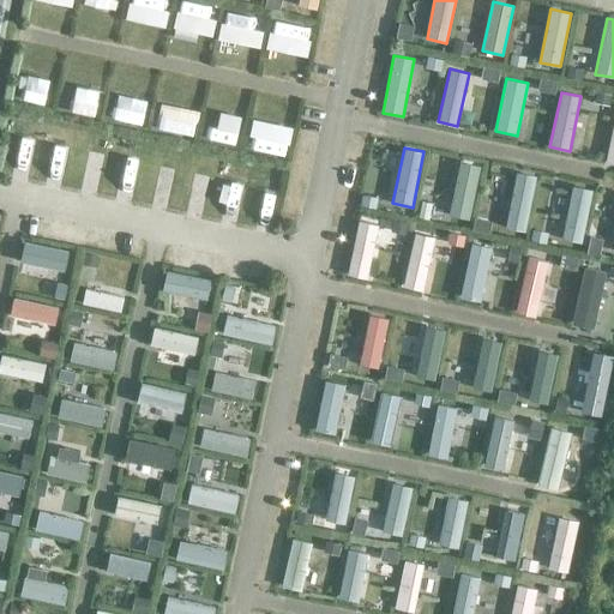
[(459,162),(449,215),(469,220),(481,167),(459,162)]
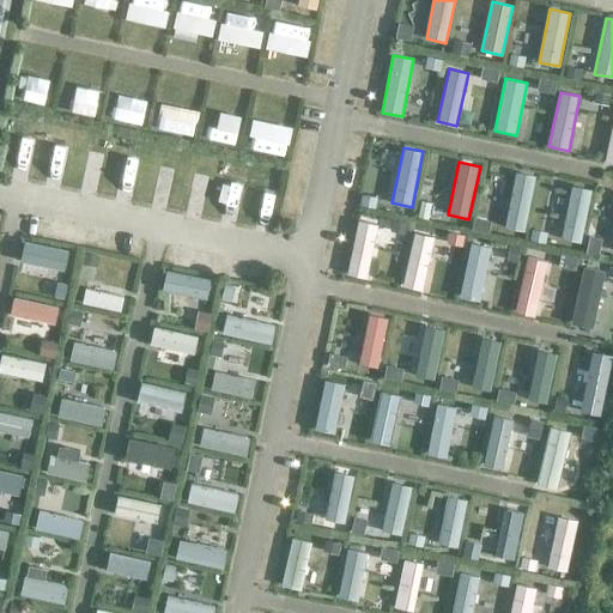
[(525,231),(535,176),(516,171),(504,226),(525,231)]
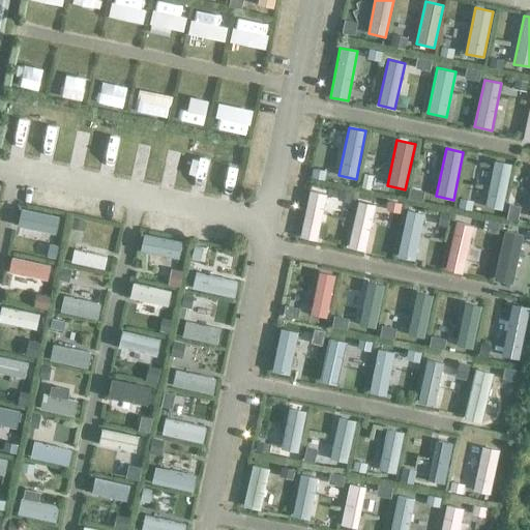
[(511,164),(495,160),(486,206),(502,210),(511,164)]
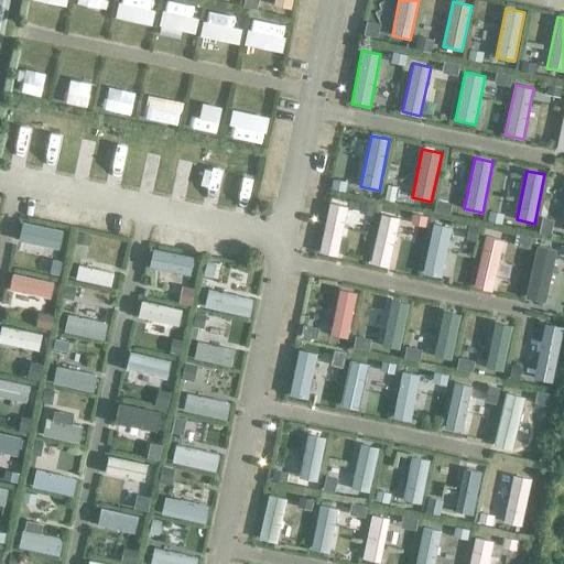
[(329,203),(318,252),(337,256),(348,207),(329,203)]
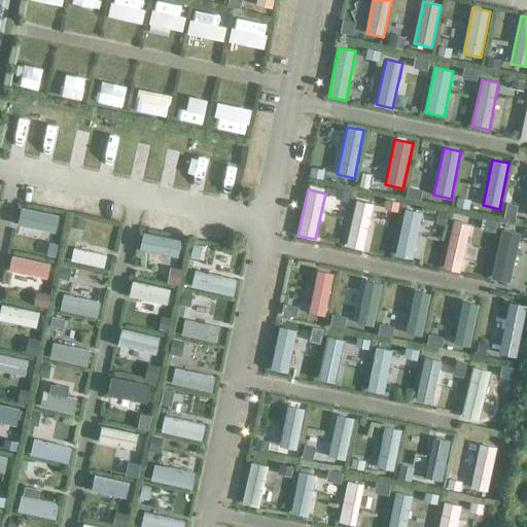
[(356,201),(346,245),(363,249),(374,204),(356,201)]
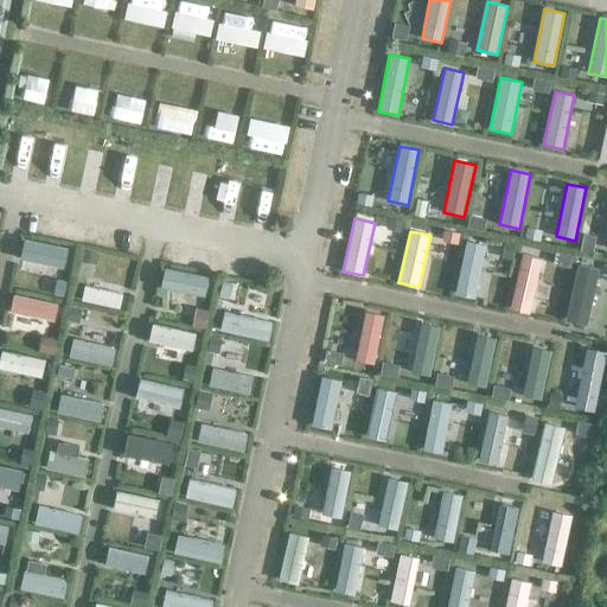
[(24,255),(64,262),(68,249),(26,241),(24,255)]
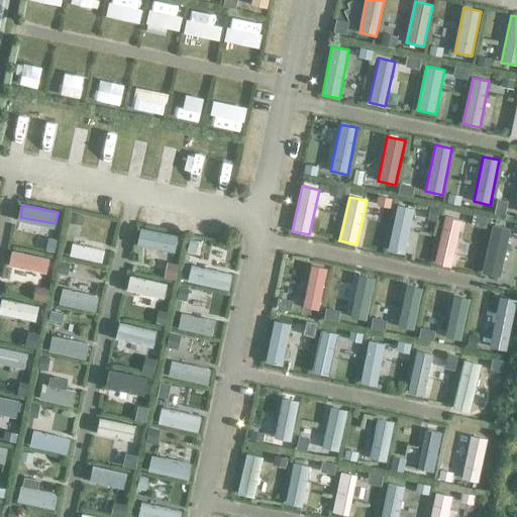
[(397,205),(388,250),(404,253),(414,208),(397,205)]
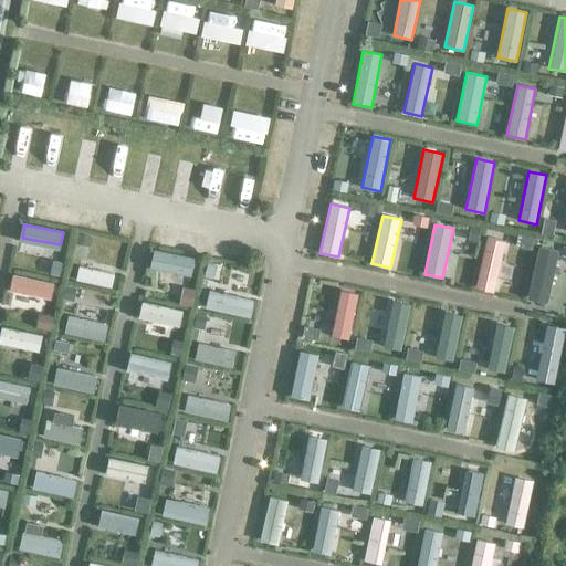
[(505,241),(486,238),(475,287),(493,292),(505,241)]
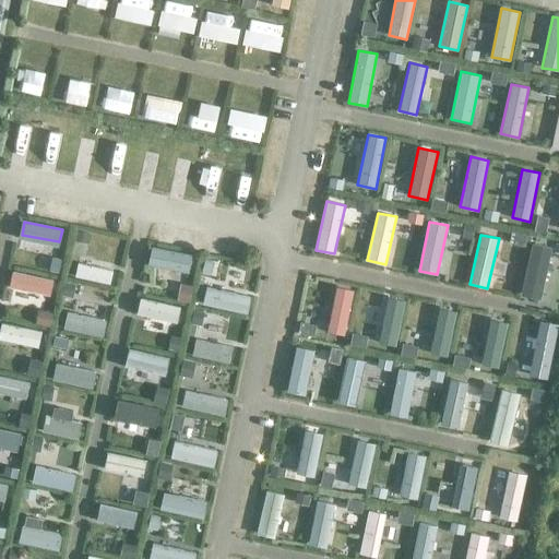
[(551,248),(532,242),(521,295),(540,299),(551,248)]
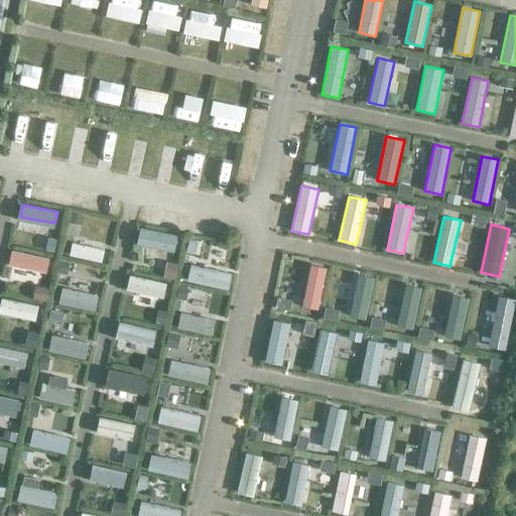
[(142,228),(139,243),(173,250),(176,235),(142,228)]
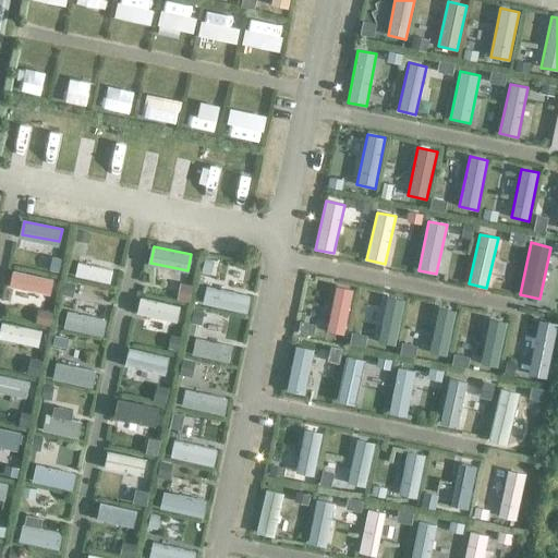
[(79,263),(75,276),(110,283),(112,270),(79,263)]
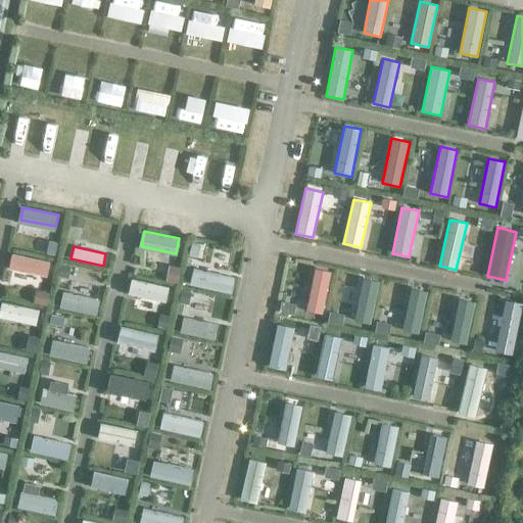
[(50,262),(11,253),(8,269),(47,277),(50,262)]
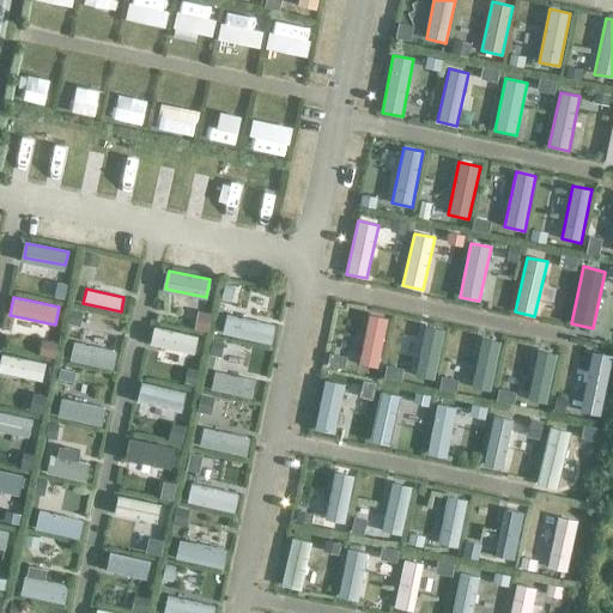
[(369,314),(358,364),(377,366),(388,317),(369,314)]
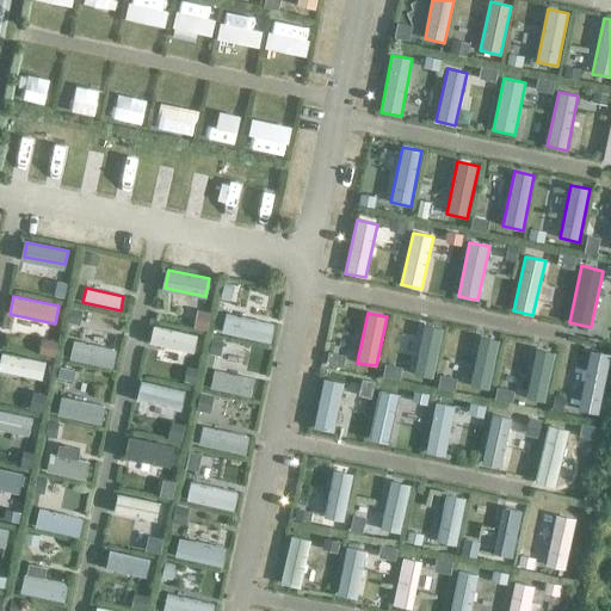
[(226,314),(222,332),(271,343),(275,325),(226,314)]
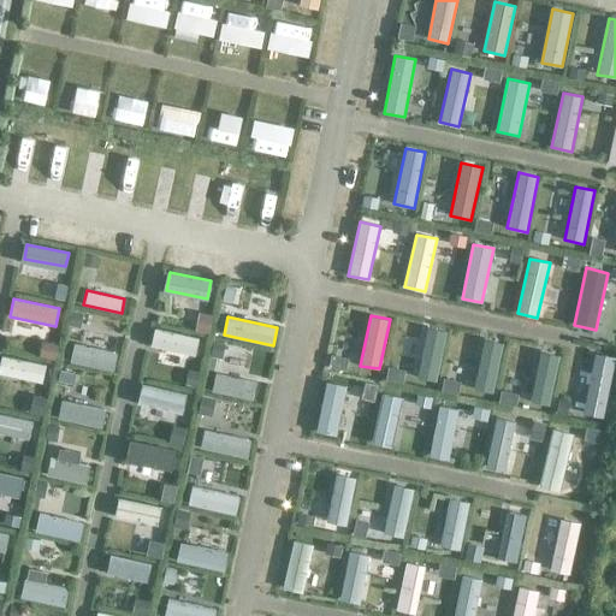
[(418,378),(436,381),(446,332),(427,327),(418,378)]
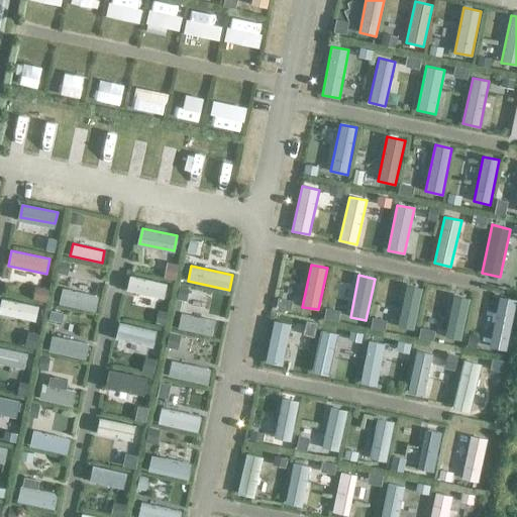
[(167,284),(130,276),(127,291),(164,299),(167,284)]
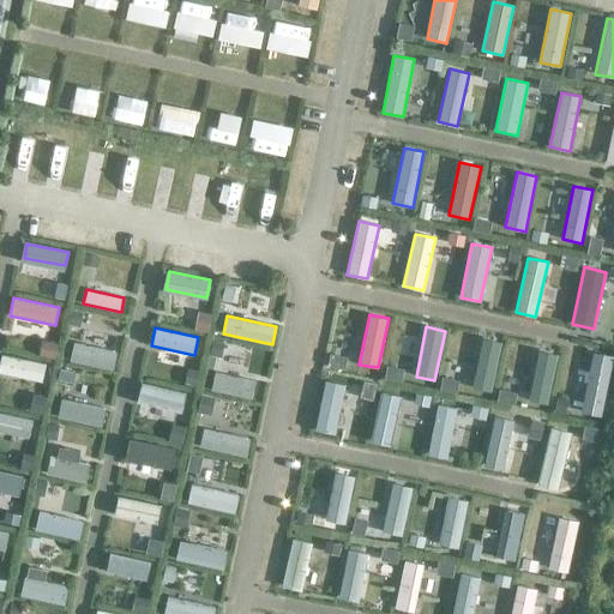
[(483,338),(473,387),(491,392),(501,341),(483,338)]
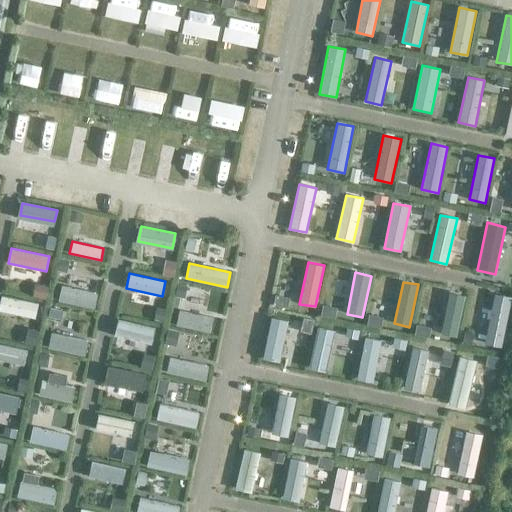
[(61,286),(59,301),(94,308),(97,293),(61,286)]
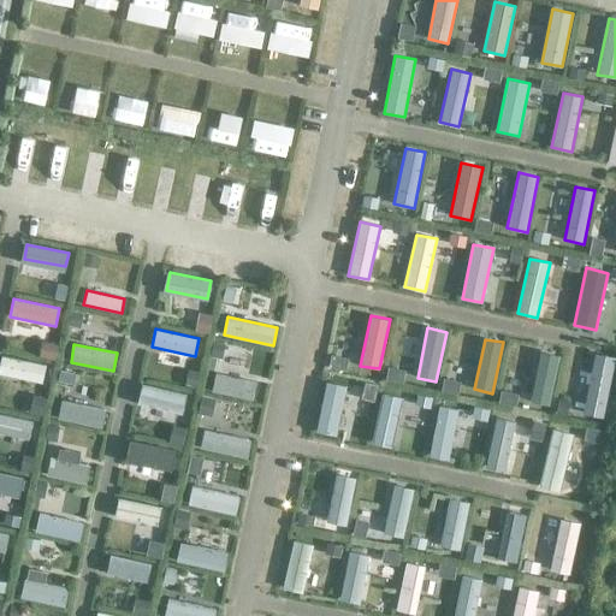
[(540,351),(531,402),(550,406),(560,355),(540,351)]
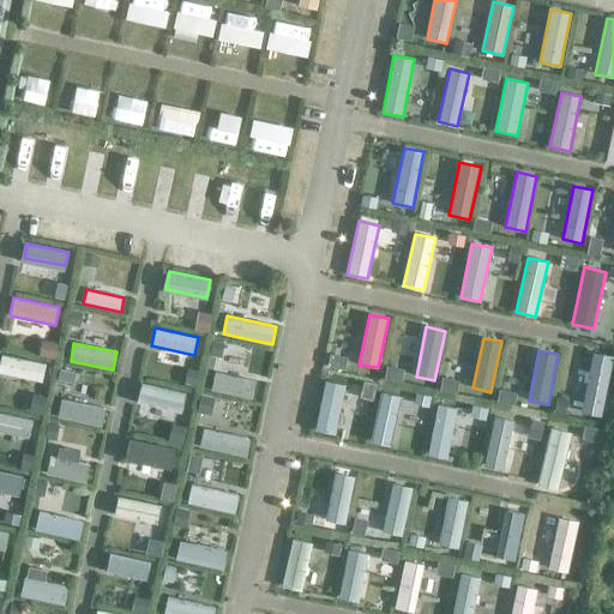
[(601,416),(613,356),(593,351),(581,413),(601,416)]
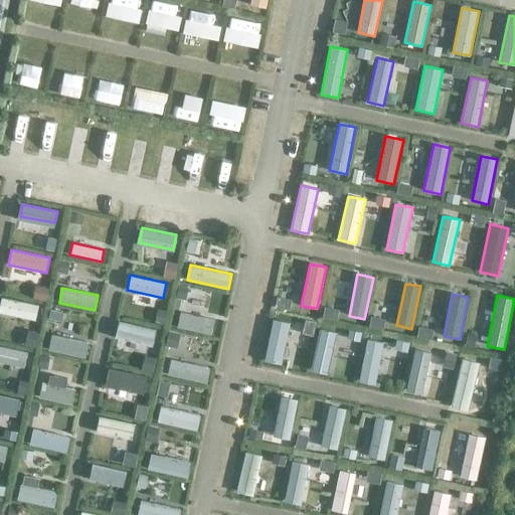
[(0,306),(0,312),(34,320),(38,306),(2,298),(0,306)]
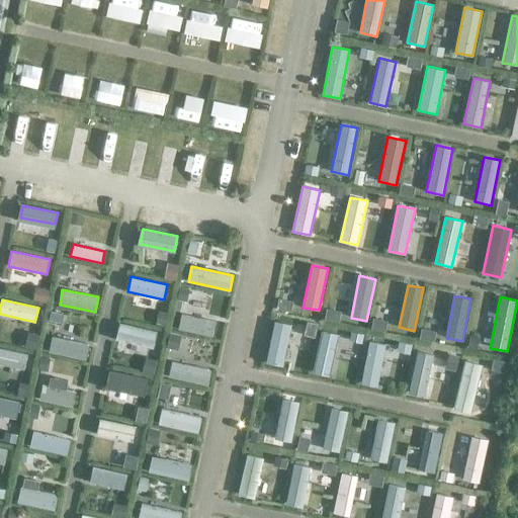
[(181,315),(178,329),(212,336),(216,321),(181,315)]
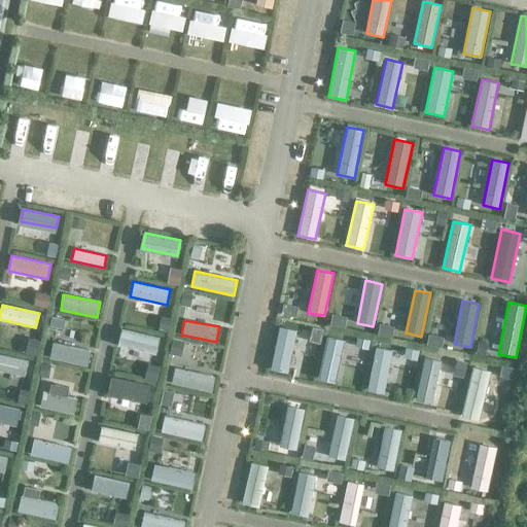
[(296,330),(279,326),(271,369),(287,373),(296,330)]
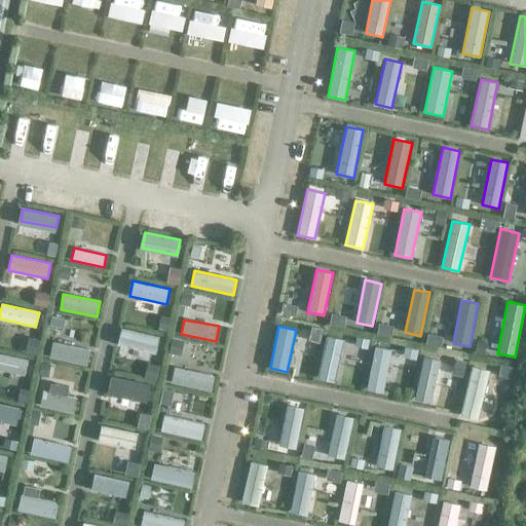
[(117,345),(155,353),(159,337),(121,328),(117,345)]
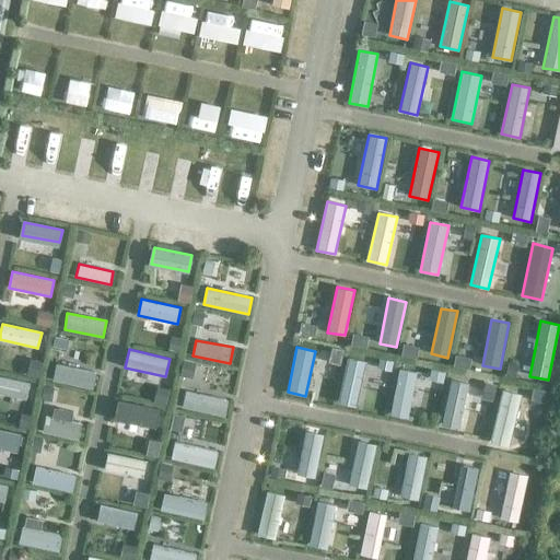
[(357,407),(366,362),(347,358),(338,403),(357,407)]
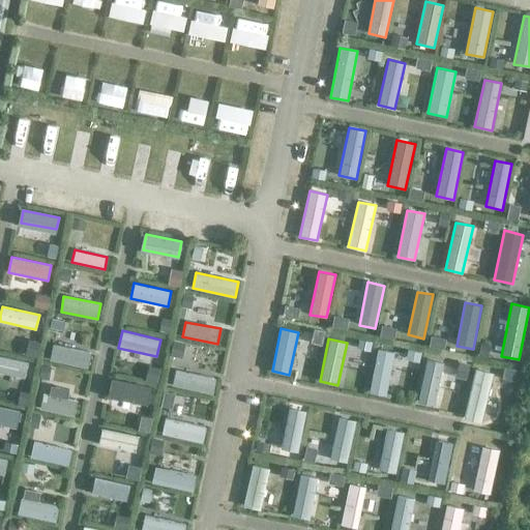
[(89,355),(53,347),(51,360),(86,367),(89,355)]
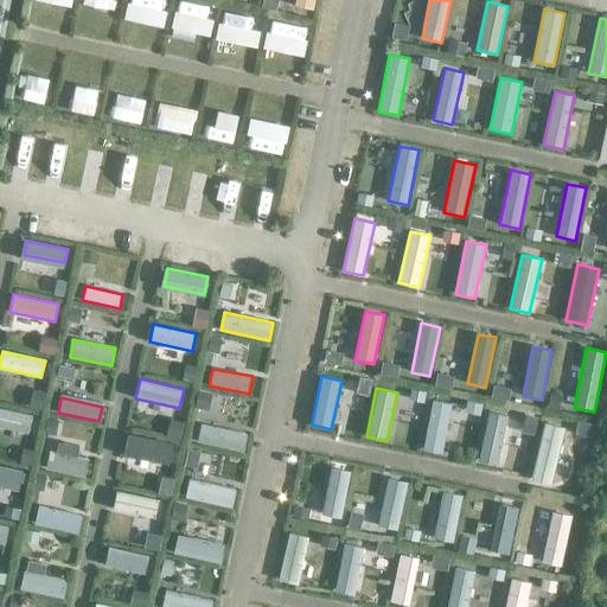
[(422,449),(442,454),(452,404),(433,400),(422,449)]
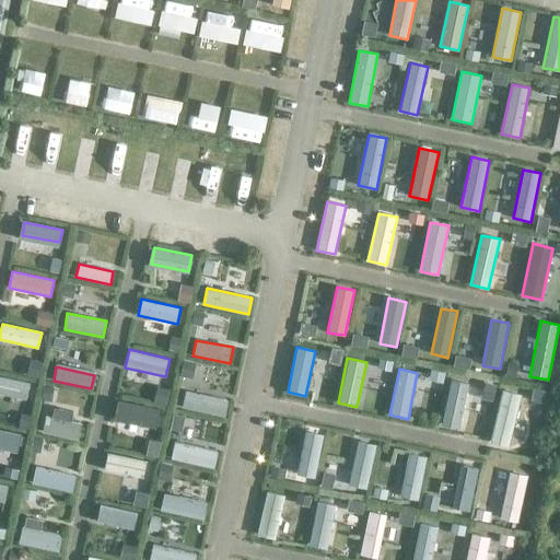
[(0,376),(0,393),(26,399),(30,384),(0,376)]
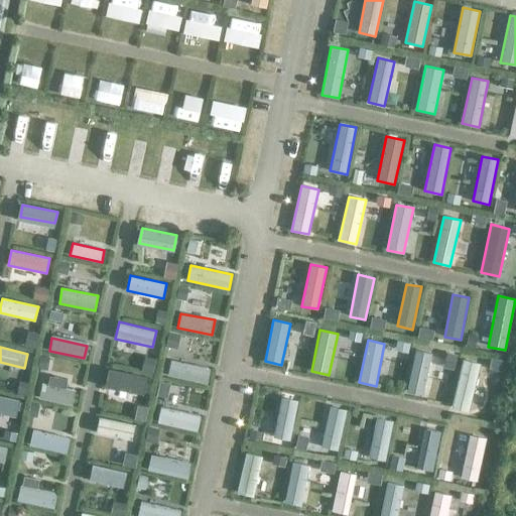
[(415,349),(406,391),(423,394),(432,353),(415,349)]
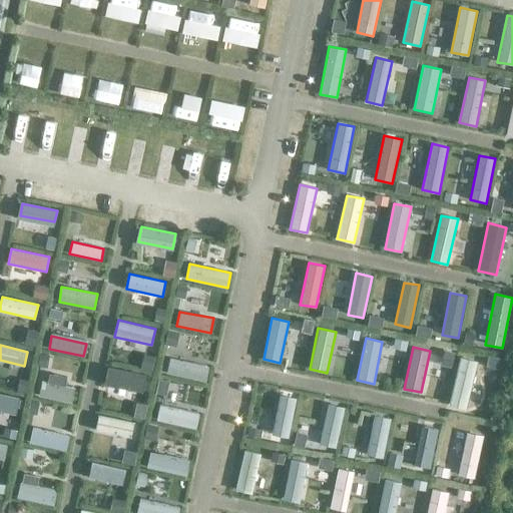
[(460,357),(449,405),(467,409),(478,361),(460,357)]
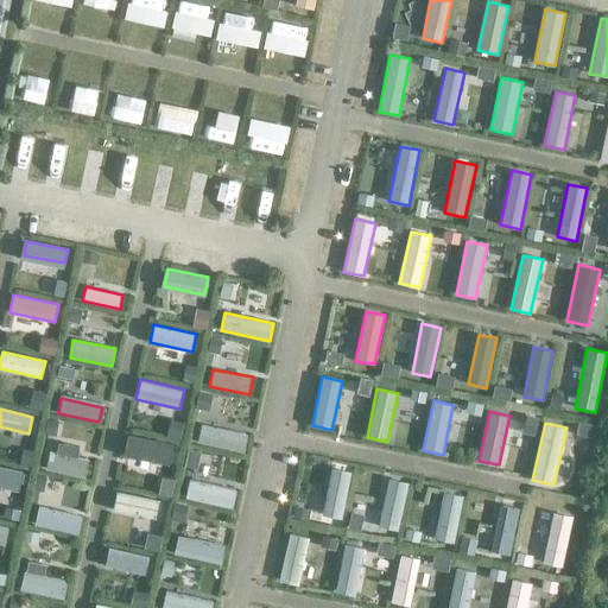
[(245,453),(248,434),(202,425),(197,442),(245,453)]
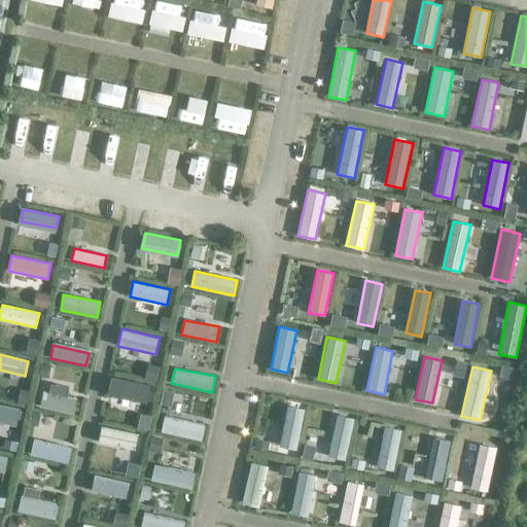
[(107,395),(147,403),(150,385),(111,377),(107,395)]
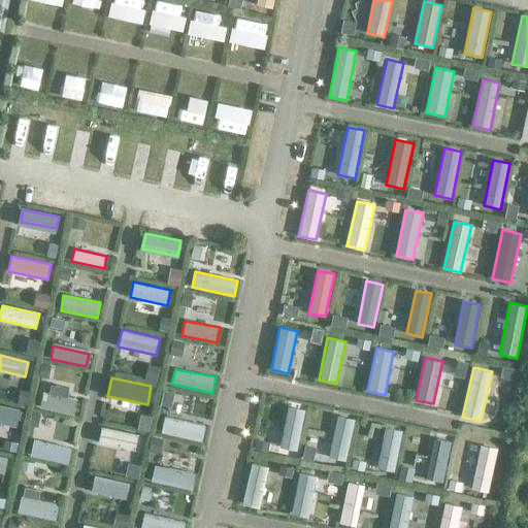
[(73,415),(77,398),(43,392),(40,407),(73,415)]
